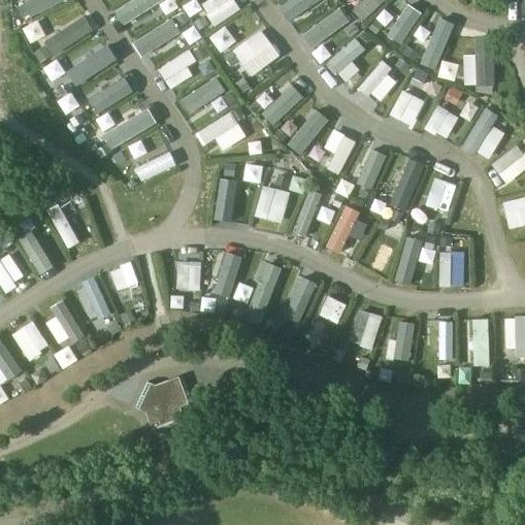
[(42,0),(47,10),(69,0),(42,0)]
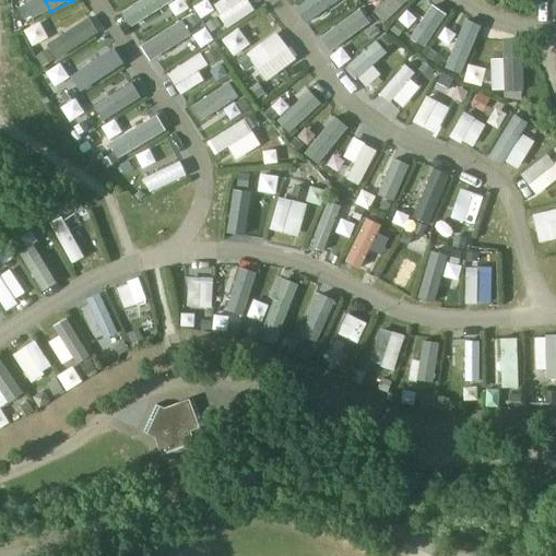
[(133,0),(125,6),(134,22),(157,9),(152,0),(133,0)]
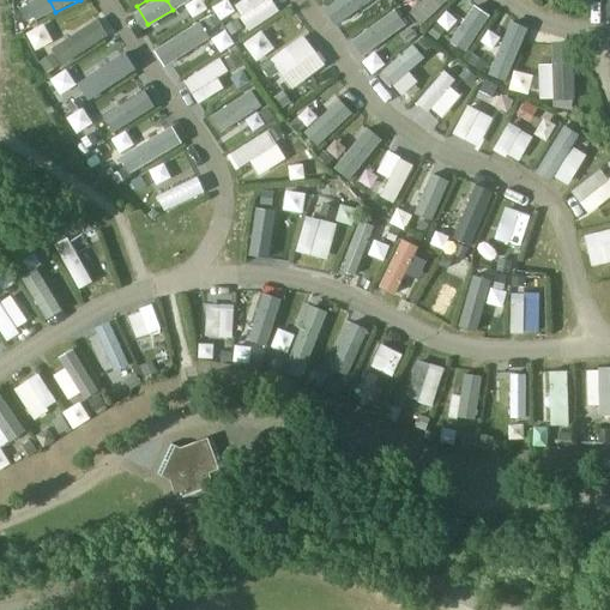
[(249,0),(230,13),(243,30),(271,8),(264,0),(249,0)]
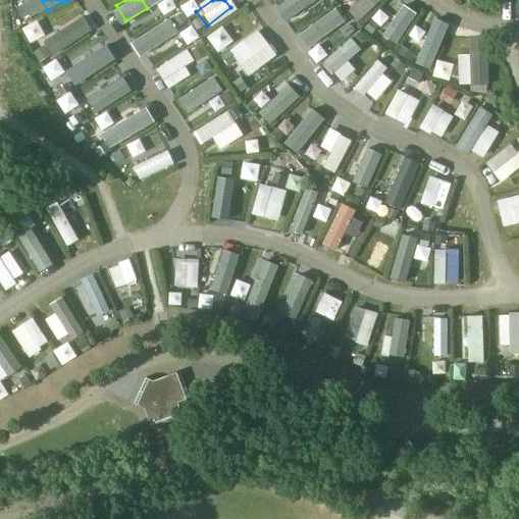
[(281,0),(294,22),(314,11),(307,0),(281,0)]
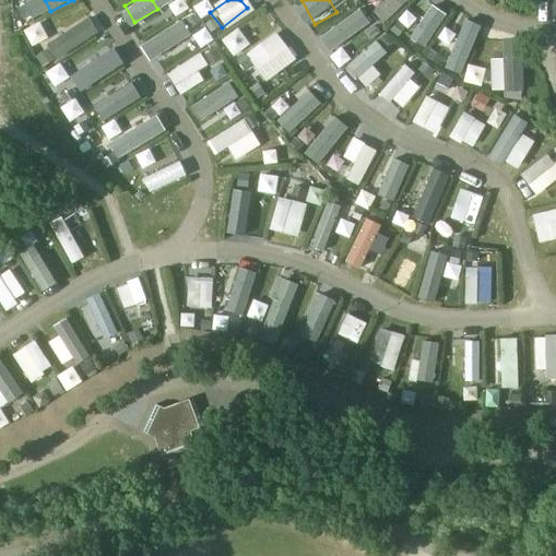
[(375,0),(389,15),(405,0),(375,0)]
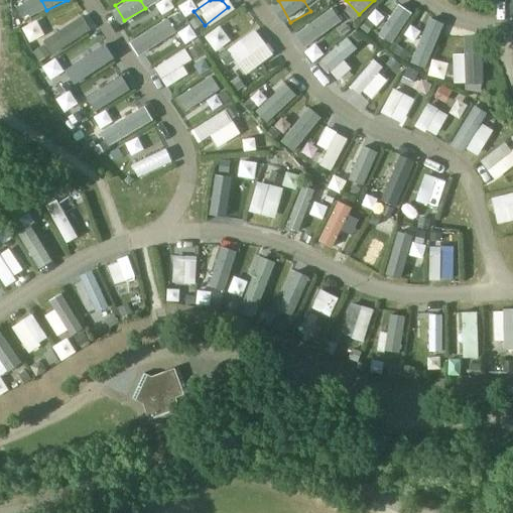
[(310,44),(347,20),(336,5),(300,29),(310,44)]
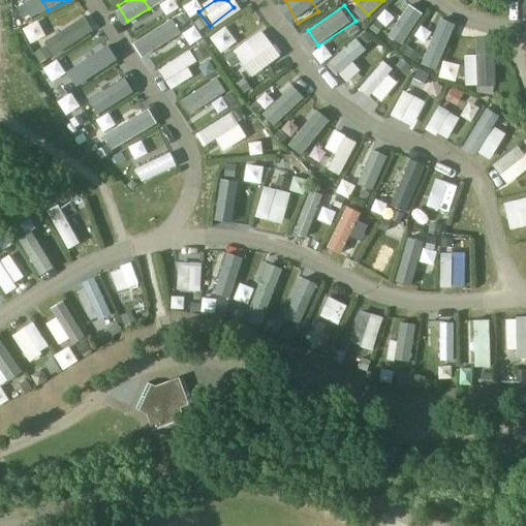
[(412,6),(387,38),(399,49),(425,16),(412,6)]
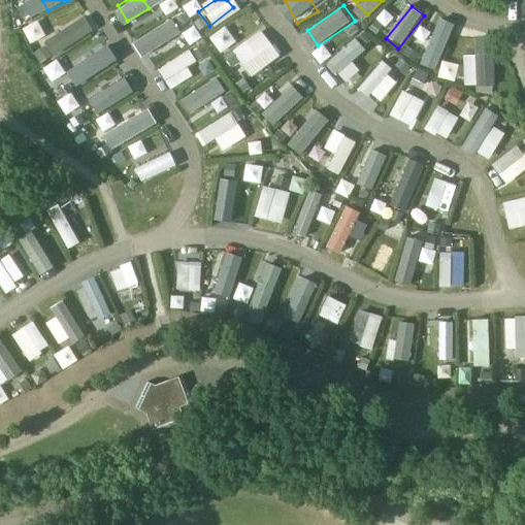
[(438,66),(460,20),(444,12),(423,59),(438,66)]
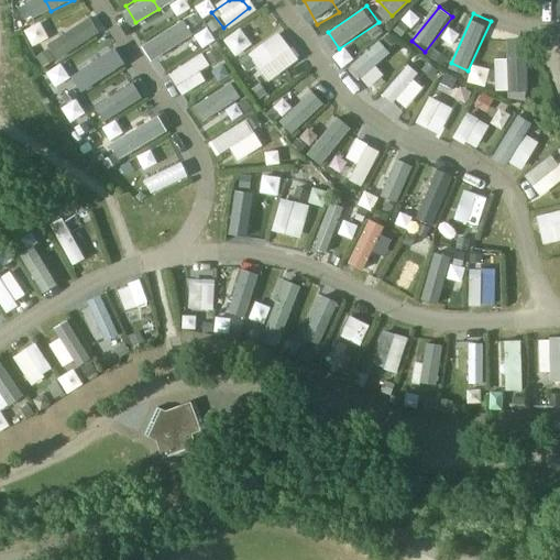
[(41,41),(53,59),(91,34),(79,15),(41,41)]
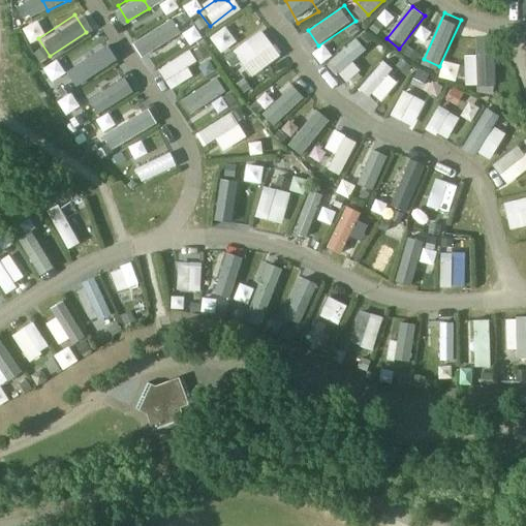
[(27,24),(34,38),(49,31),(41,17),(27,24)]
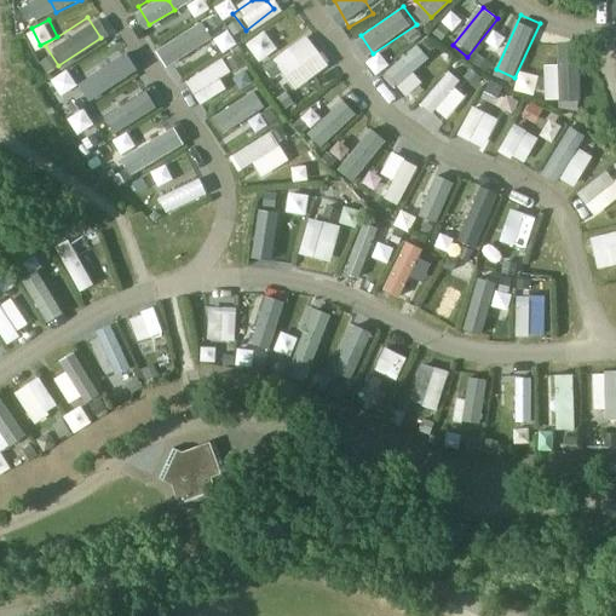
[(297,19),(268,41),(280,58),(309,36),(297,19)]
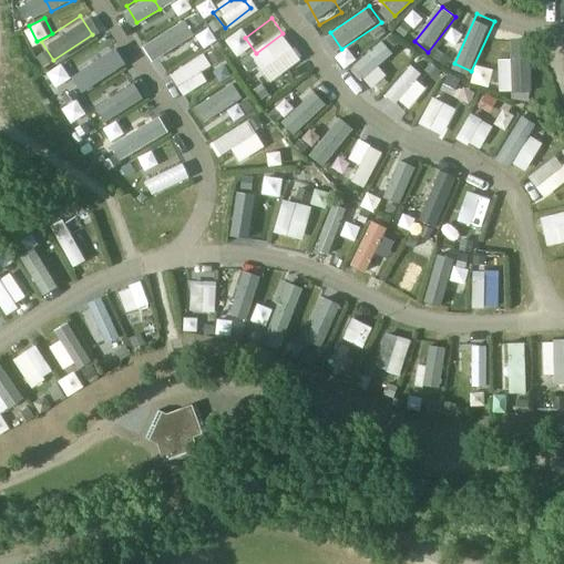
[(178,20),(152,40),(163,54),(190,36),(178,20)]
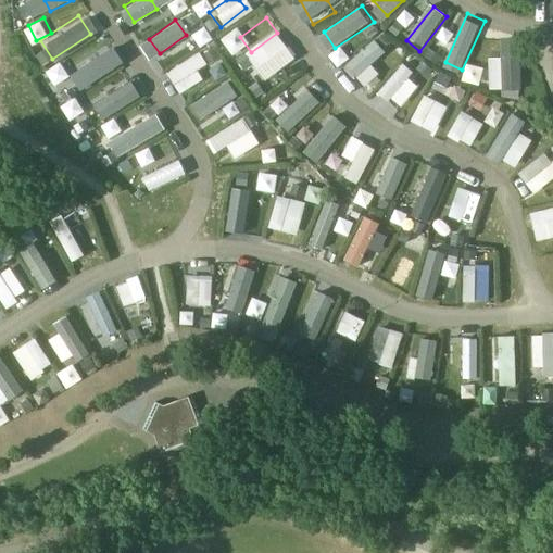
[(377,33),(341,59),(352,74),(388,48),(377,33)]
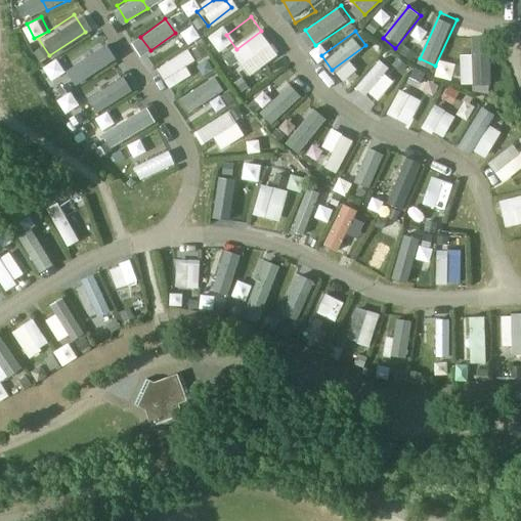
[(469,35),(468,84),(486,85),(487,35),(469,35)]
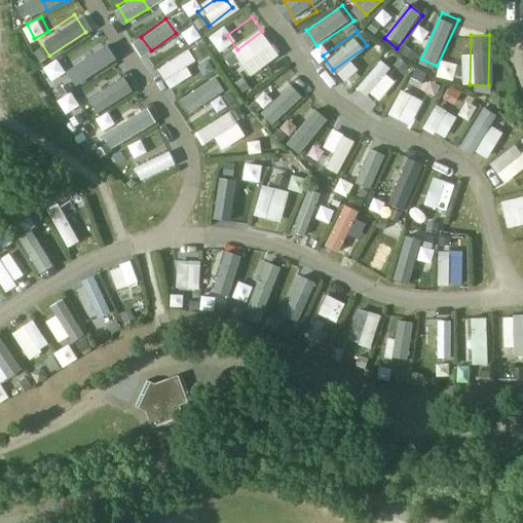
[(61,62),(74,84),(105,67),(92,44),(61,62)]
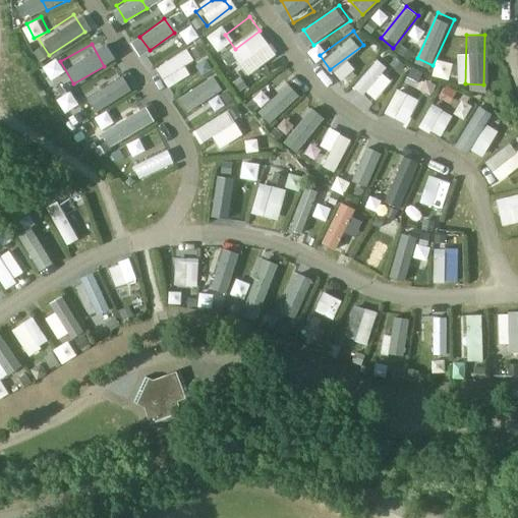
[(269,46),(244,64),(255,78),(280,60),(269,46)]
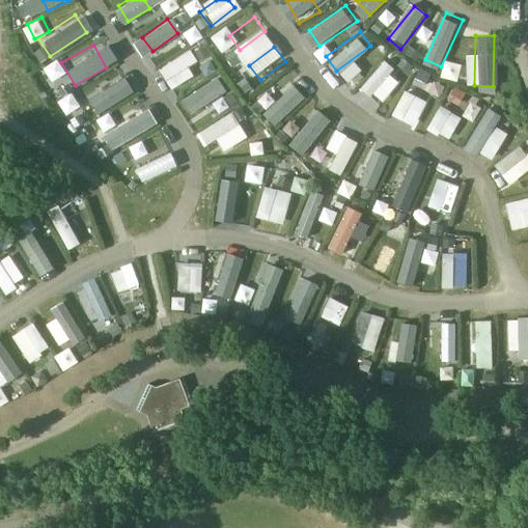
[(189,49),(156,71),(165,84),(198,62),(189,49)]
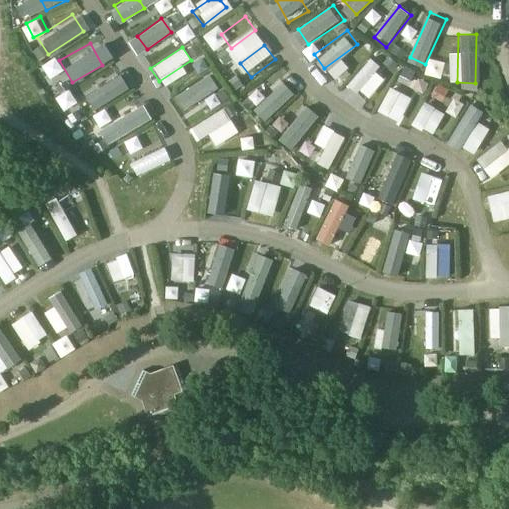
[(356,92),(380,63),(369,55),(345,83),(356,92)]
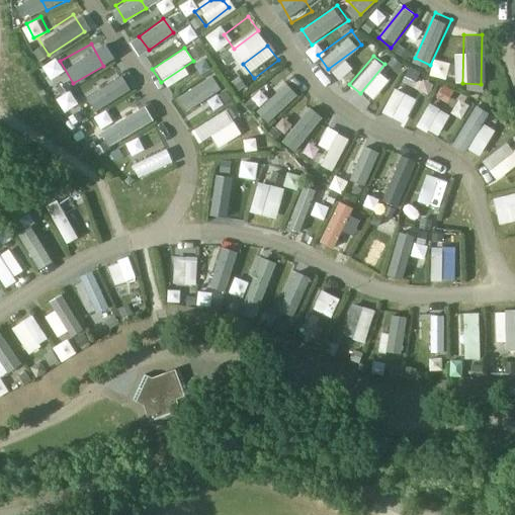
[(437,59),(436,72),(450,73),(451,59),(437,59)]
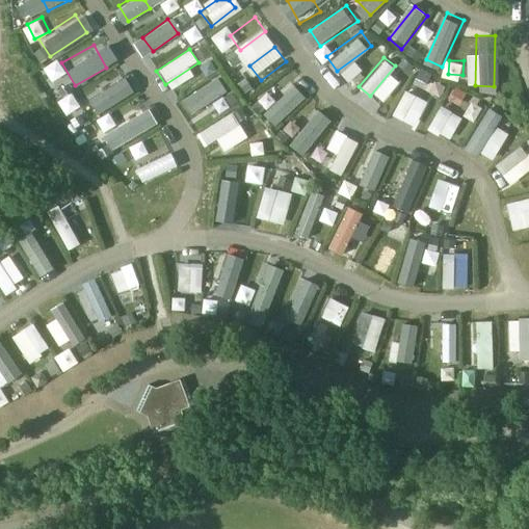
[(123,74),(100,86),(111,106),(133,95),(123,74)]
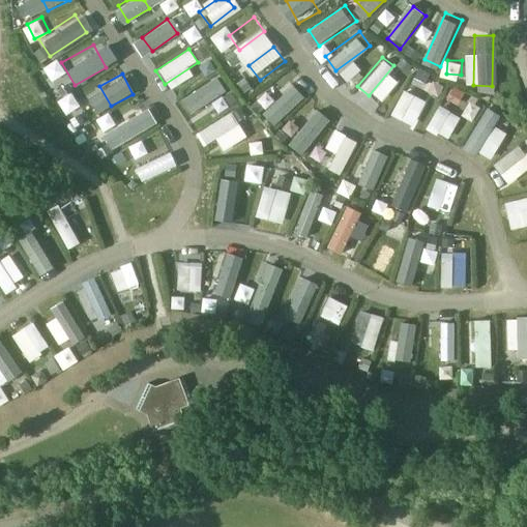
[(204,78),(179,95),(189,110),(214,91),(204,78)]
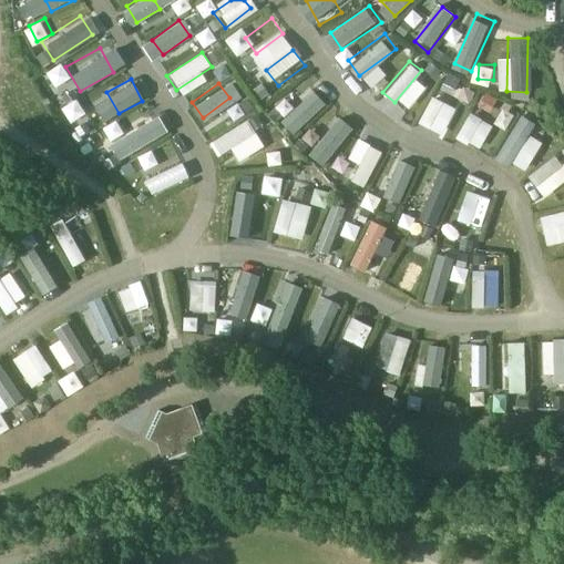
[(443,132),(458,100),(436,89),(420,121),(443,132)]
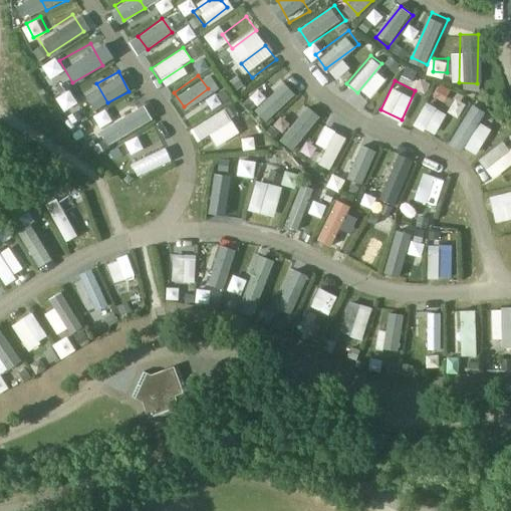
[(284,82),(260,99),(270,113),(294,95),(284,82)]
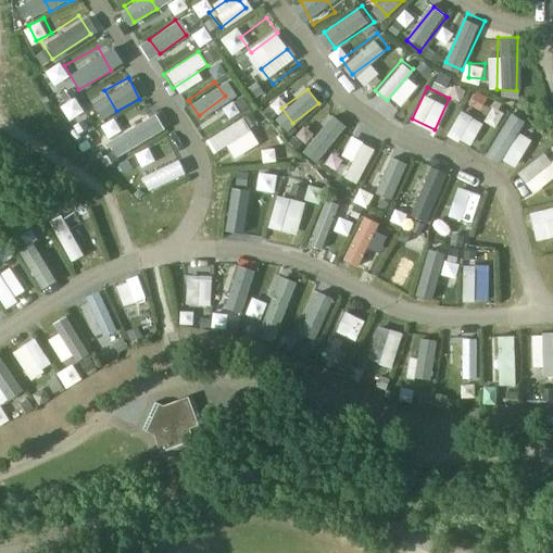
[(469,143),(486,118),(466,105),(450,132),(469,143)]
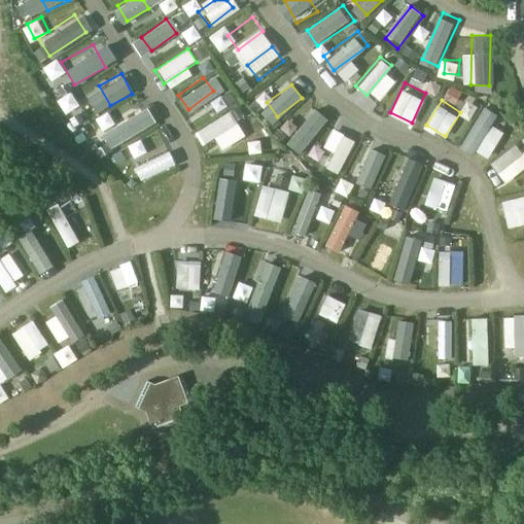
[(119,115),(133,137),(155,124),(143,102),(119,115)]
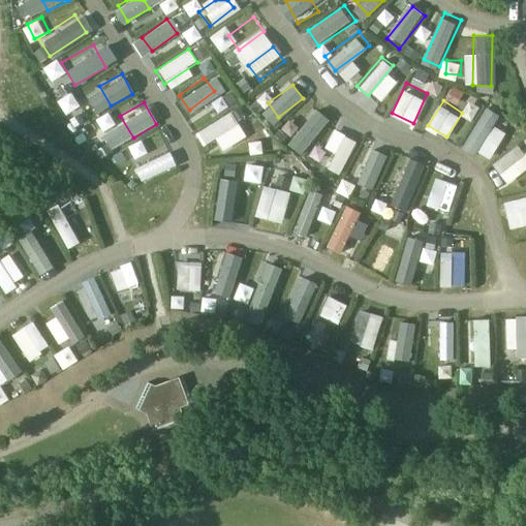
[(320,104),(289,138),(303,151),(334,117),(320,104)]
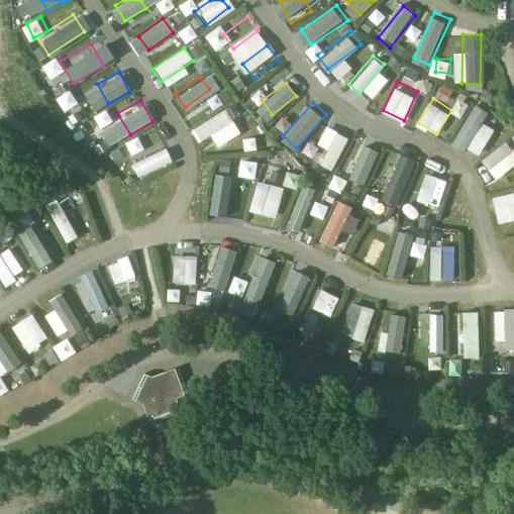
[(470,149),(494,114),(477,102),(452,138),(470,149)]
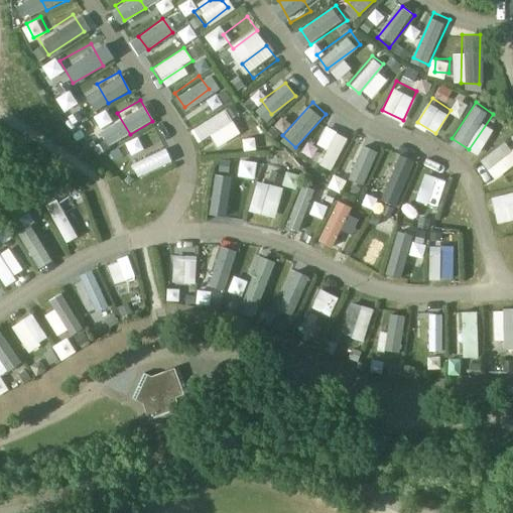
[(214,107),(189,125),(200,138),(224,121),(214,107)]
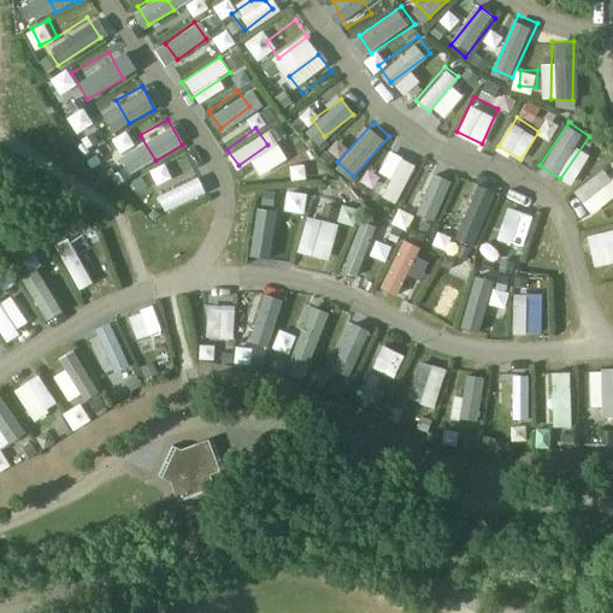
[(411,161),(401,157),(383,194),(394,199),(411,161)]
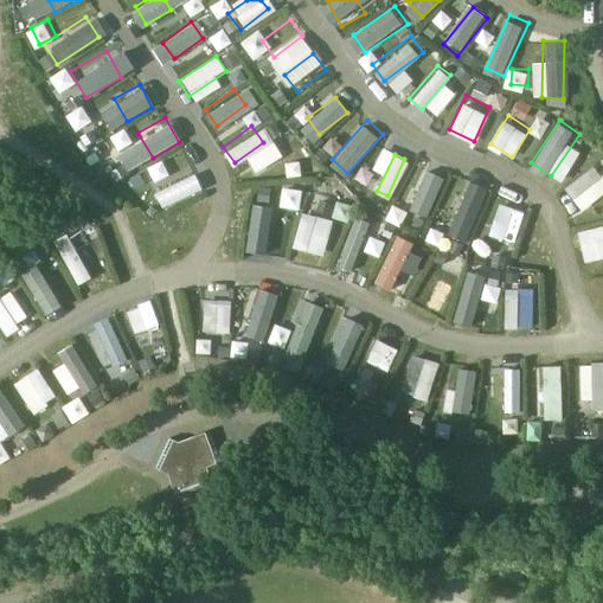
[(193,166),(152,187),(165,211),(206,188),(204,180),(193,166)]
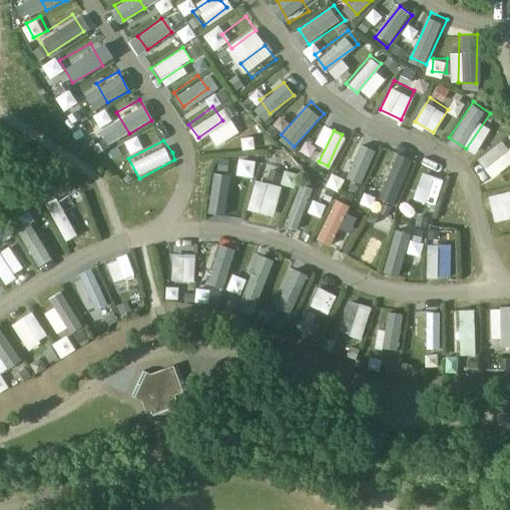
[(479,161),(494,179),(509,166),(509,146),(504,140),(479,161)]
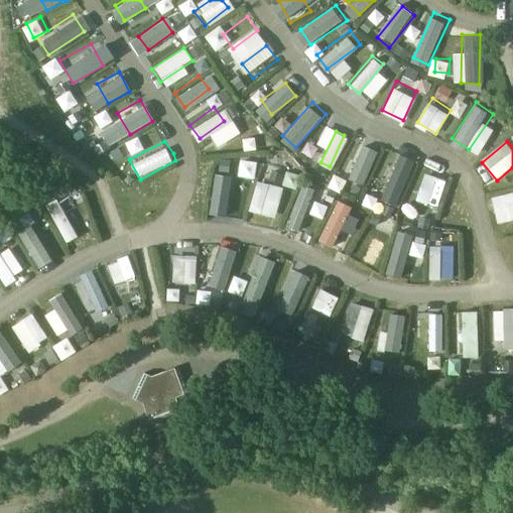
[(374,161),(352,150),(341,172),(363,182),(374,161)]
